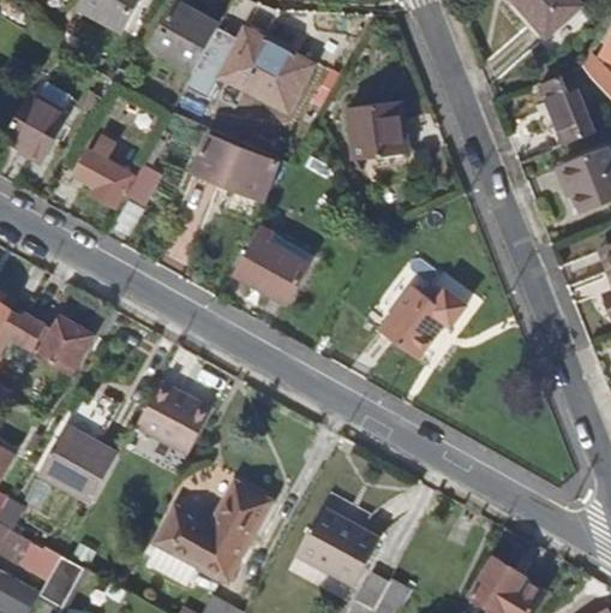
[(77,0),(76,3),(120,25),(133,0),(77,0)]
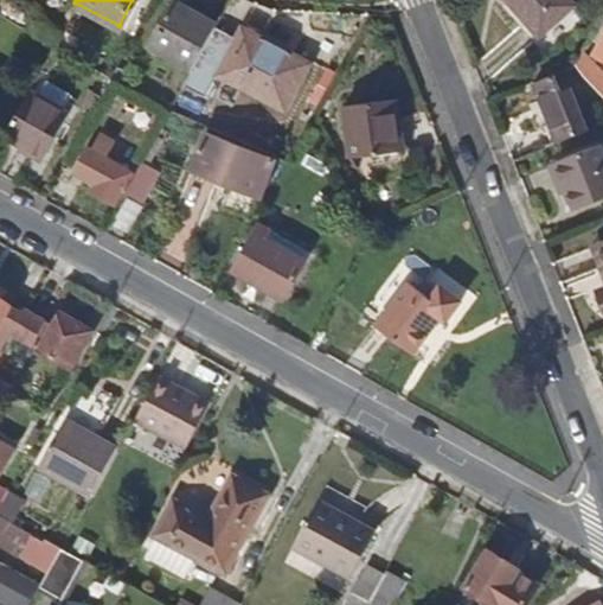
[(511,0),(539,34),(573,5),(570,0),(511,0)]
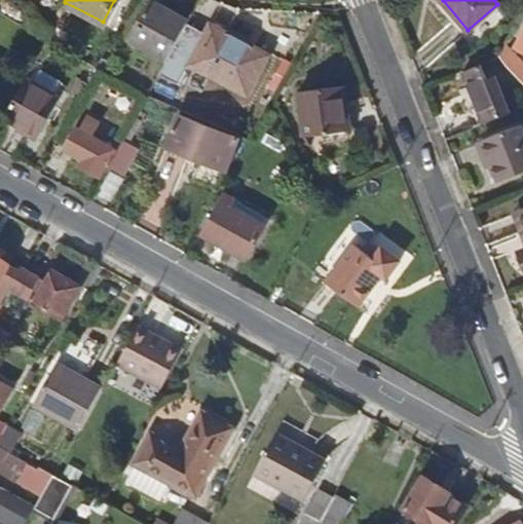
[(127,39),(165,60),(184,25),(186,23),(148,2),(127,39)]
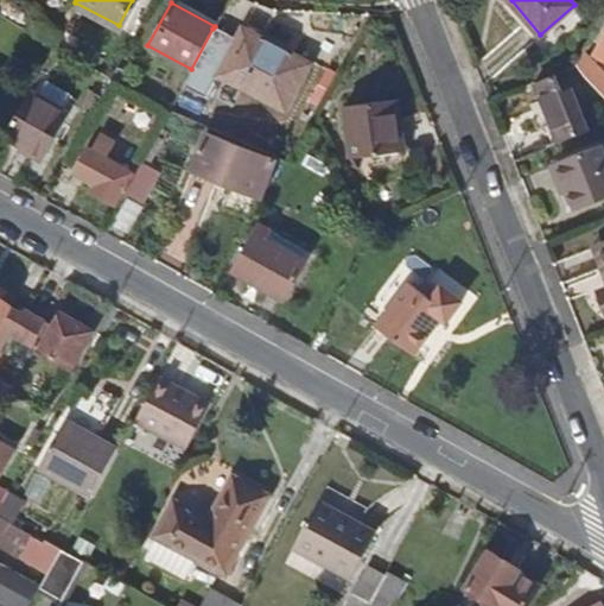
[(241,24),(237,30),(304,67),(307,60),(241,24)]
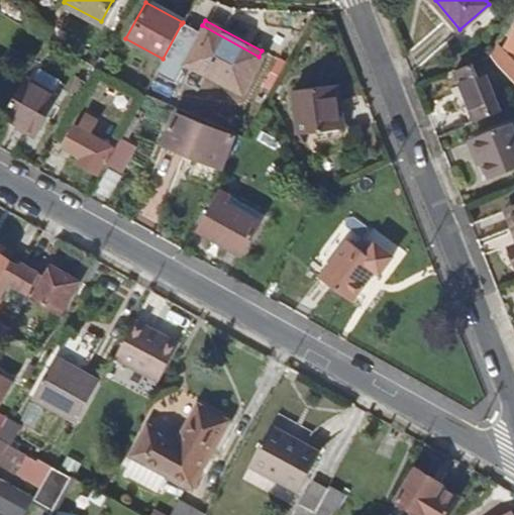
[(197,32),(181,24),(163,59),(155,73),(171,82),(180,64),(238,94),(259,57),(202,25),(197,32)]
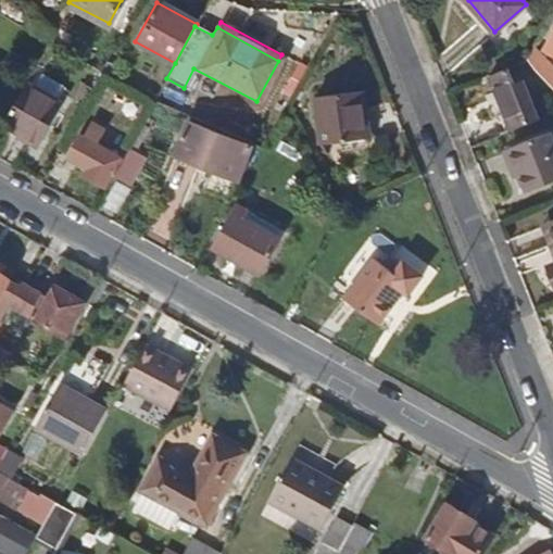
[(540,49),(552,57),(552,28),(548,26),(540,49)]
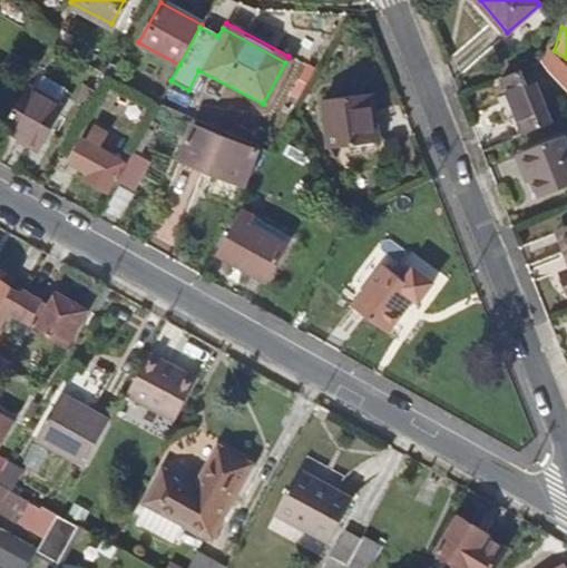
[(566,72),(545,46),(539,56),(566,88),(566,72)]
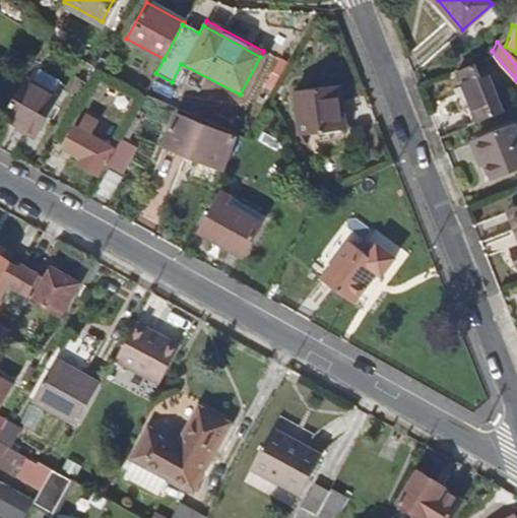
[(479,73),(473,59),(455,67),(478,119),(506,107),(489,70),(479,73)]
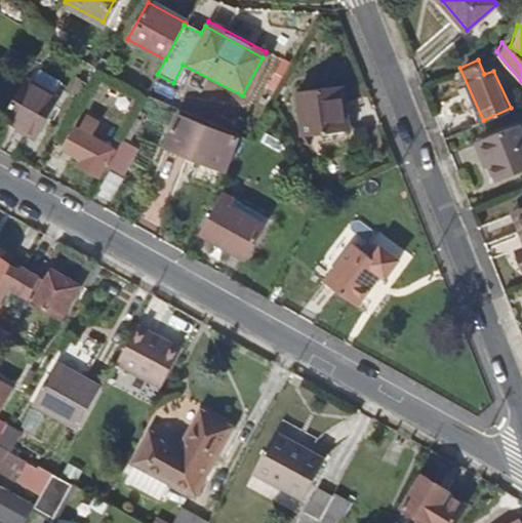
[(56,95),(24,77),(3,116),(35,134),(56,95)]
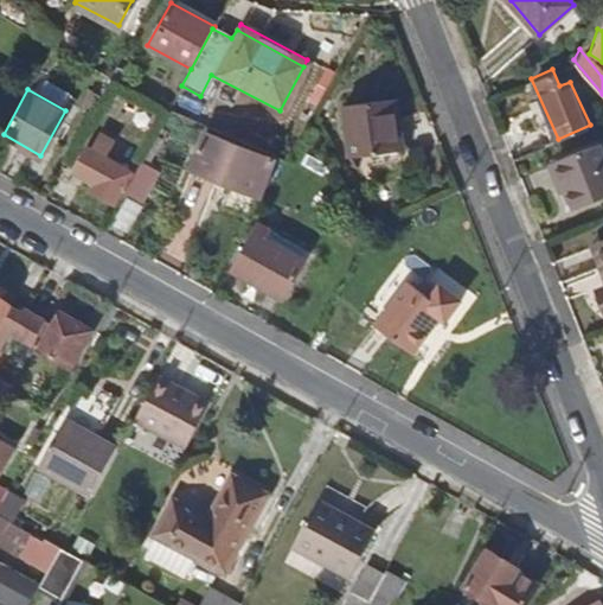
[(403,163),(402,151),(397,151),(395,125),(398,125),(396,99),(342,104),(348,157),(354,169),(403,163)]
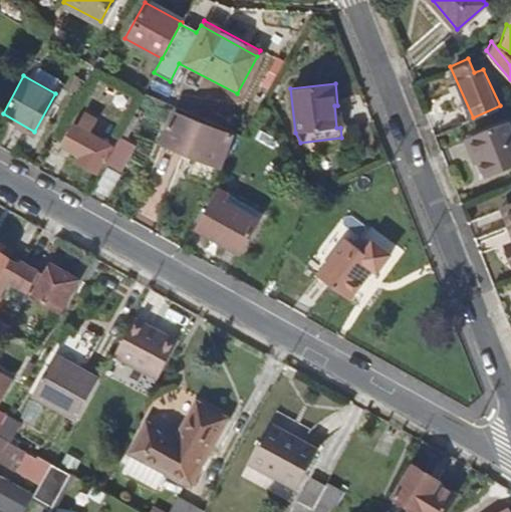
[(74,124),(71,123),(60,143),(78,154),(75,161),(93,170),(109,144),(85,131),(92,117),(81,111),(74,124)]
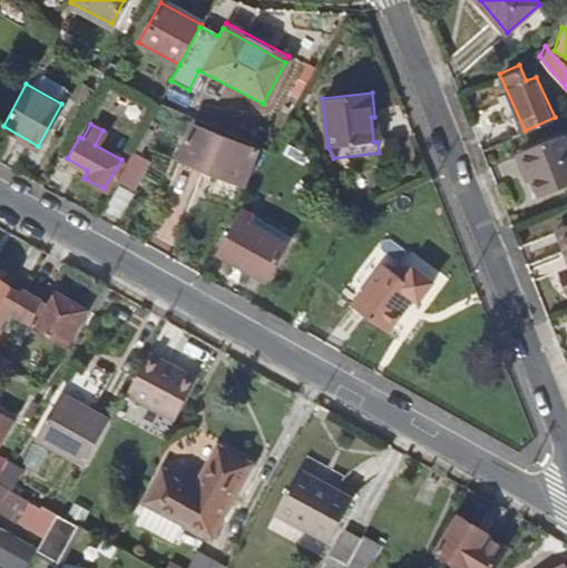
[(178,159),(244,185),(257,150),(192,125),(178,159)]
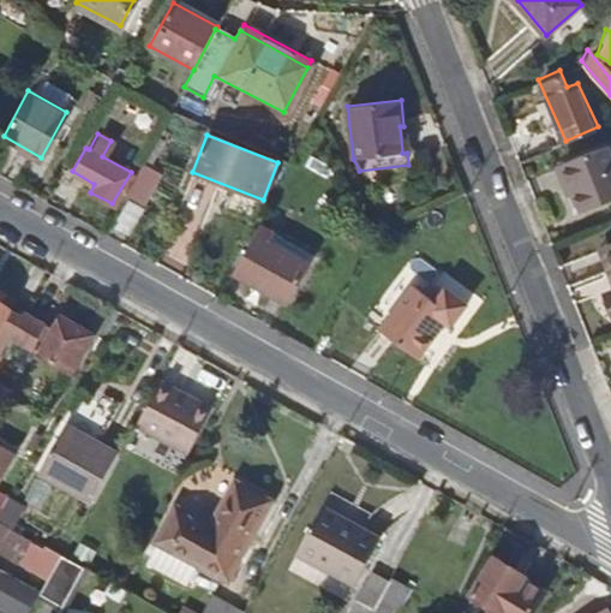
[(563,164),(583,212),(610,200),(610,153),(607,146),(563,164)]
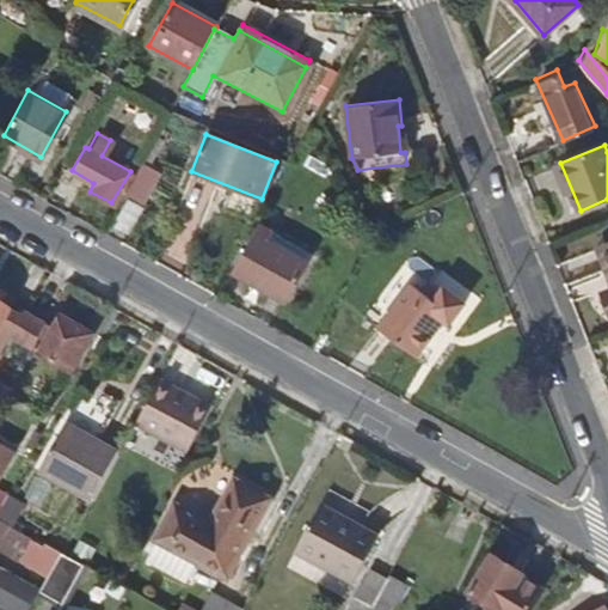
[(573,213),(581,211),(560,163),(552,165),(573,213)]
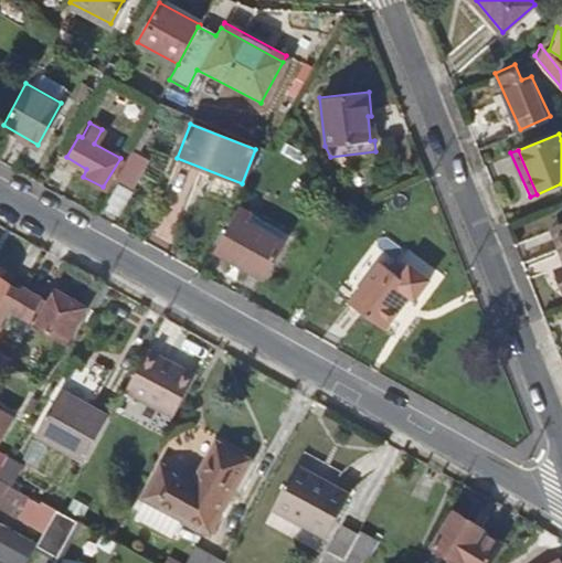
[(279,241),(235,216),(215,250),(261,275),(279,241)]
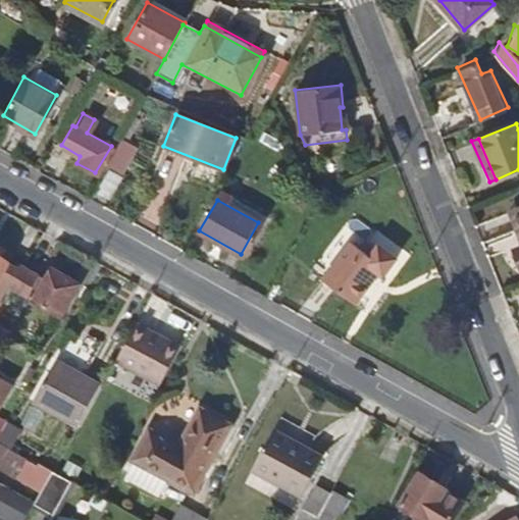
[(509,210),(518,234),(518,217),(515,208),(509,210)]
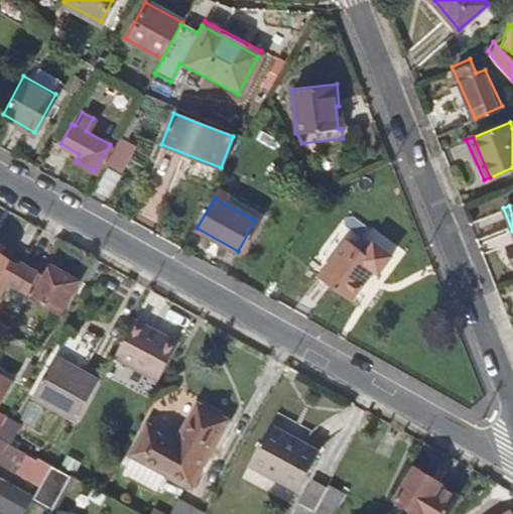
[(317,274),(349,299),(366,278),(364,276),(371,266),(378,272),(392,254),(374,240),(364,253),(346,238),(317,274)]
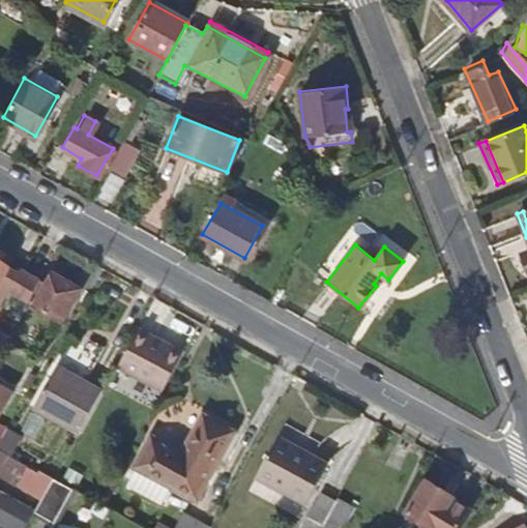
[(0,302),(1,303),(9,289),(20,268),(0,257),(0,302)]
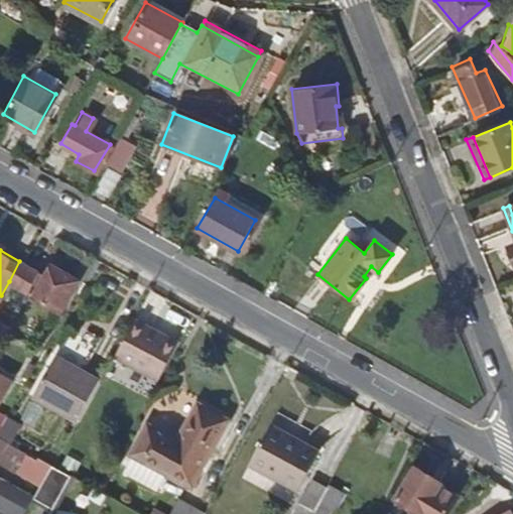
[(38,264),(25,257),(23,260),(21,259),(19,261),(9,281),(57,307),(74,276),(50,263),(44,272),(36,268),(38,264)]
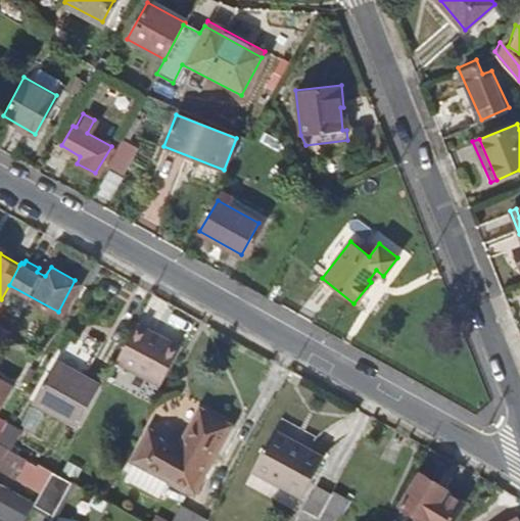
[(180,347),(135,323),(112,363),(157,386),(180,347)]
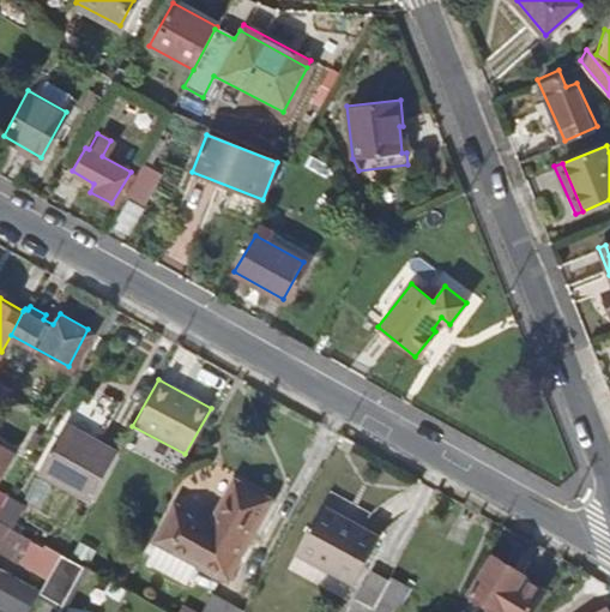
[(119,401),(101,390),(97,397),(78,387),(60,418),(67,421),(40,472),(88,499),(116,449),(98,439),(119,401)]
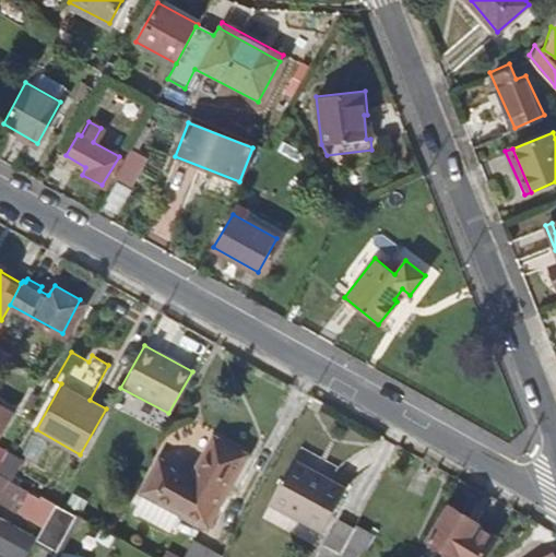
[(0,436),(11,417),(8,415),(0,410),(0,460),(2,455),(0,454),(0,436)]
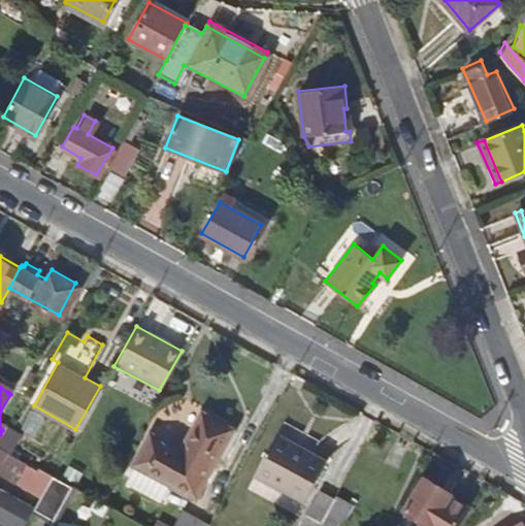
[(230,426),(200,409),(178,448),(150,430),(129,467),(164,487),(168,481),(192,494),(230,426)]
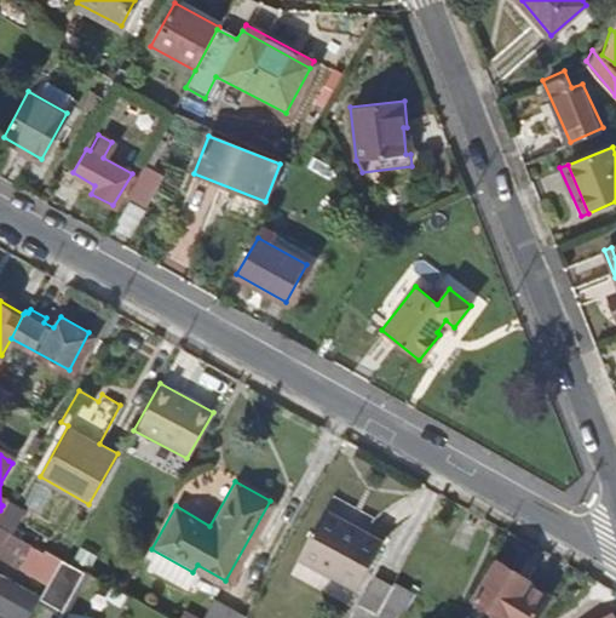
[(381,544),(323,511),(297,560),(355,594),(381,544)]
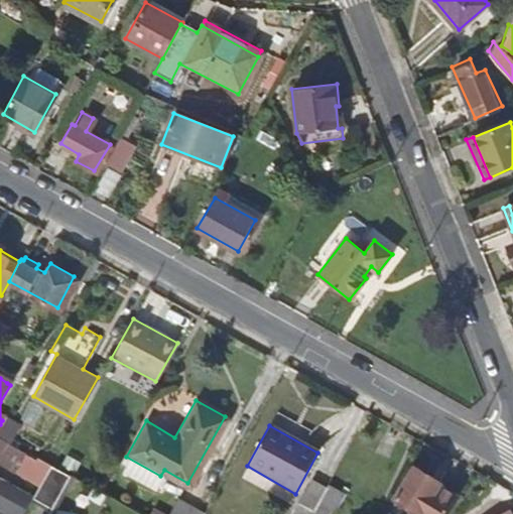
[(24,454),(0,439),(0,464),(14,472),(24,454)]
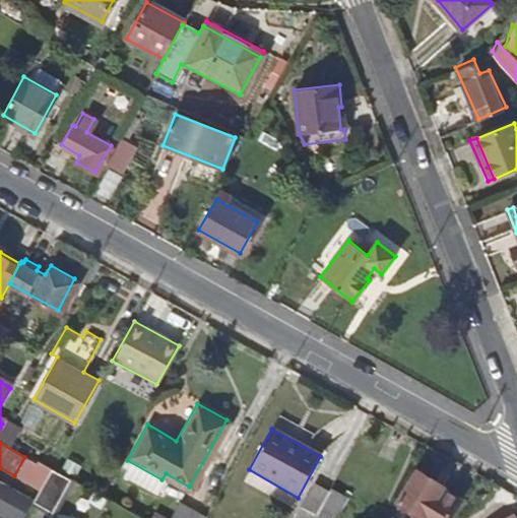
[(51,511),(69,478),(51,467),(50,468),(31,501),(51,511)]
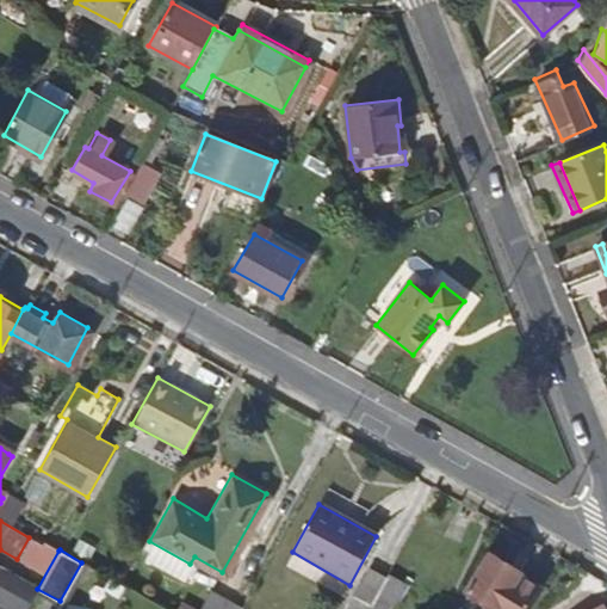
[(521,570),(490,552),(470,591),(500,608),(499,608),(528,608),(543,586),(520,573),(521,570)]
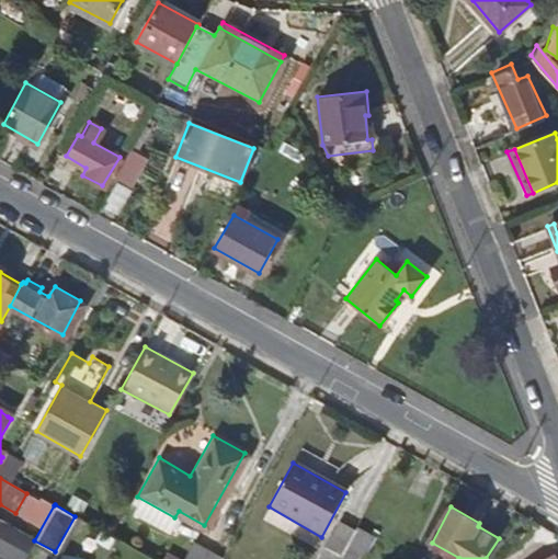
[(0,554),(9,558),(23,558),(34,540),(1,522),(0,524),(0,554)]
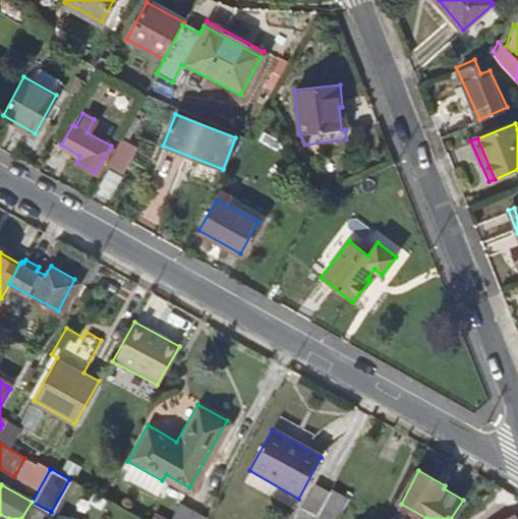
[(312,518),(328,494),(313,486),(299,512),(292,509),(286,518),(312,518)]
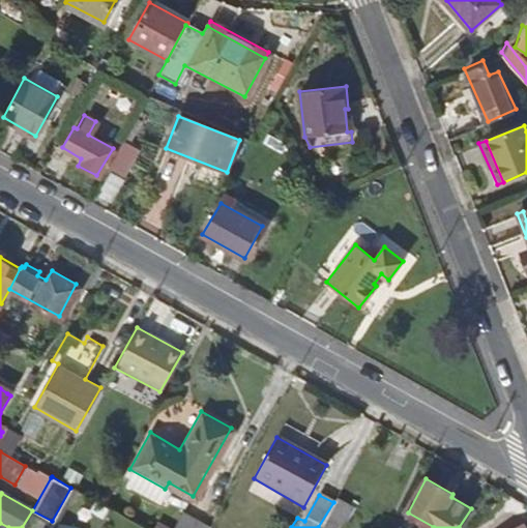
[(95,527),(100,520),(69,503),(59,521),(62,523),(59,527),(95,527)]
